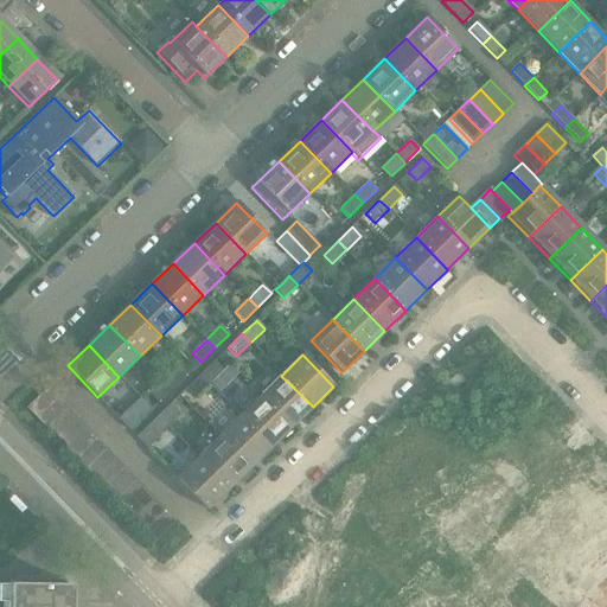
[(215,362),(200,375),(209,383),(222,370),(223,370),(215,362)]
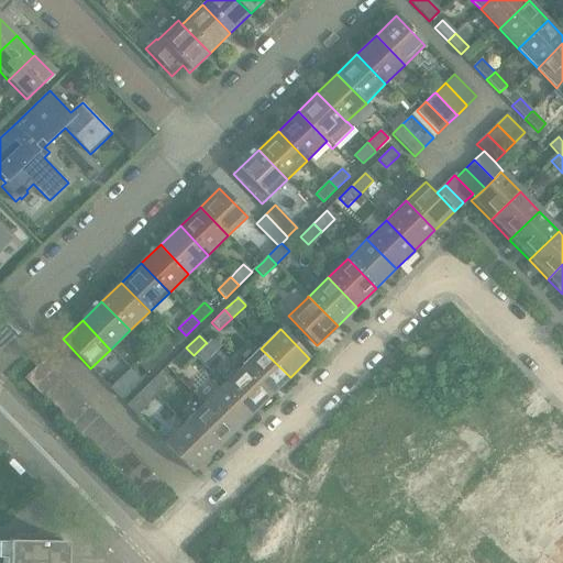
[(165,341),(153,353),(161,361),(174,348),(166,340),(165,341)]
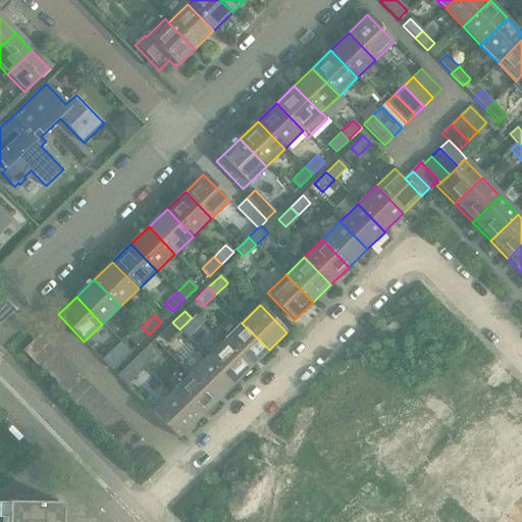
[(172,322),(160,334),(167,342),(178,330),(179,329),(172,322)]
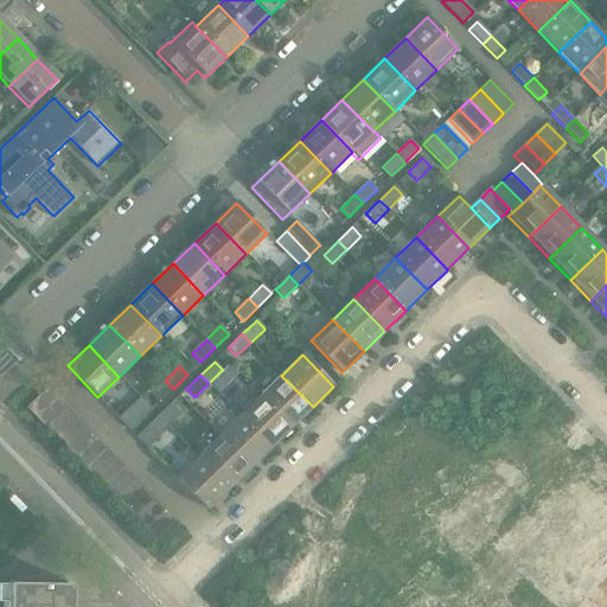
[(455,391),(465,382),(458,375),(448,383),(455,391)]
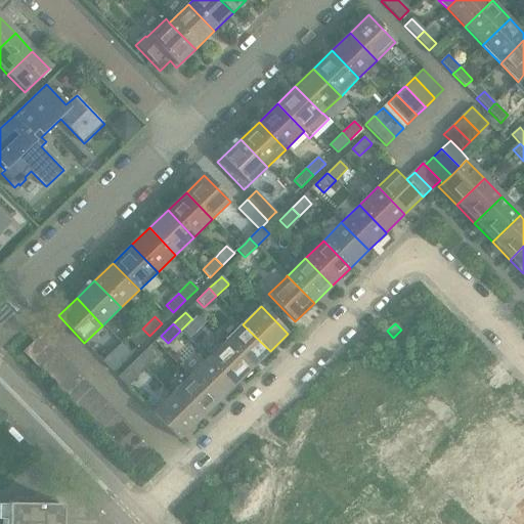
[(270,351),(243,324),(225,342),(252,369),(270,351)]
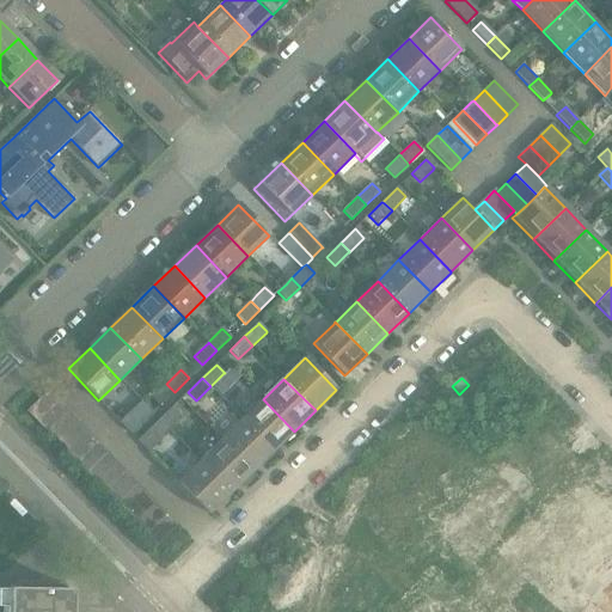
[(165,384),(151,397),(159,405),(160,407),(175,392),(166,384),(165,384)]
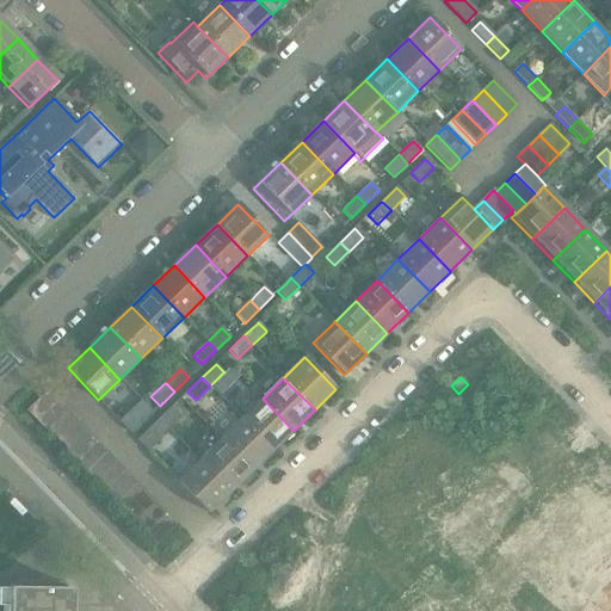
[(37,421),(57,402),(47,392),(28,412),(37,421)]
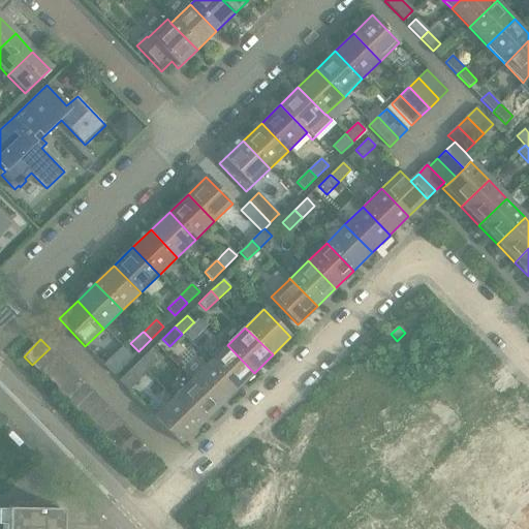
[(254,373),(227,345),(209,364),(236,391),(254,373)]
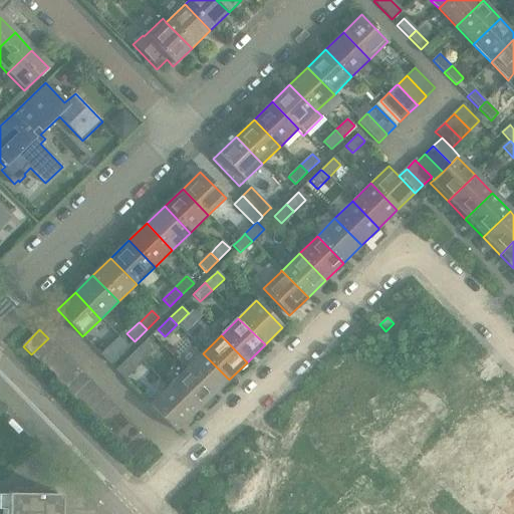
[(118,337),(100,354),(101,355),(109,364),(129,346),(118,336),(118,337)]
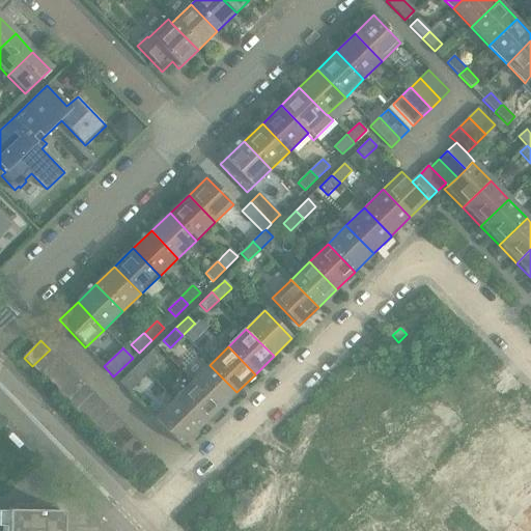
[(40,375),(58,358),(50,350),(32,366),(40,375)]
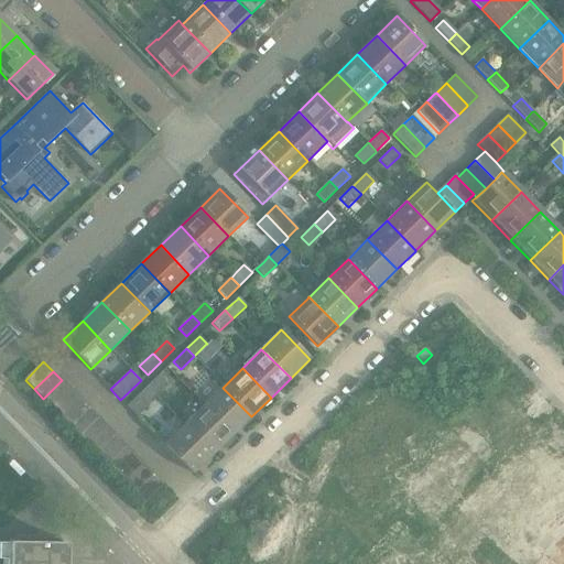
[(160,375),(147,387),(154,394),(167,382),(160,375)]
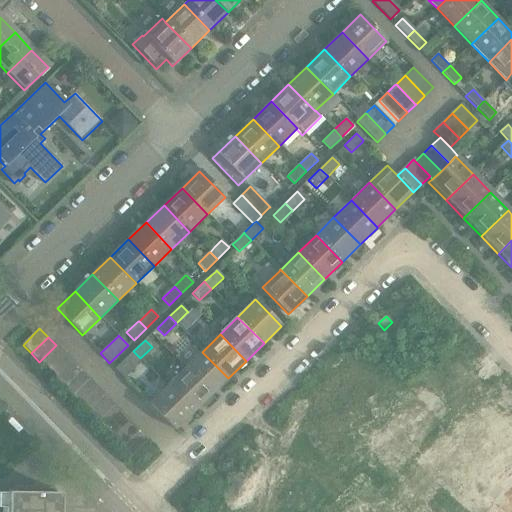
[(48,371),(64,354),(56,345),(39,362),(48,371)]
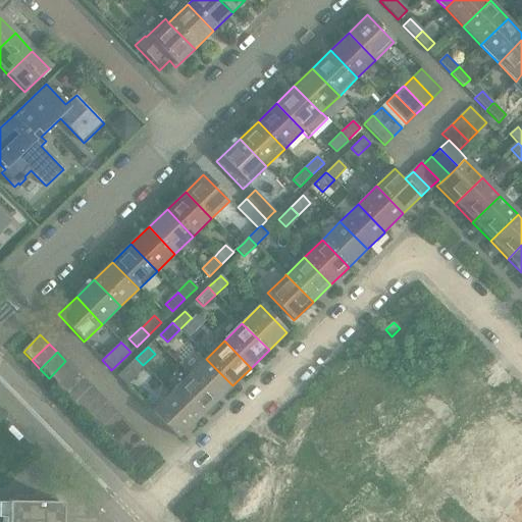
[(117,376),(126,385),(145,369),(146,368),(144,366),(143,365),(136,358),(135,359),(117,376)]
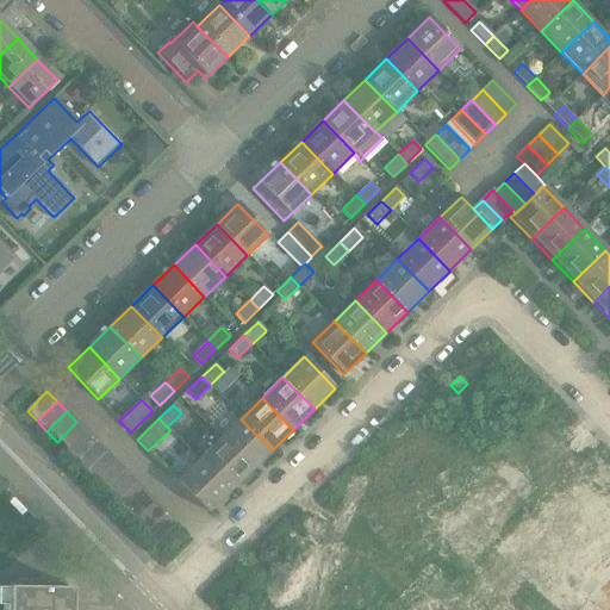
[(272,450),(241,419),(219,440),(250,472),(272,450)]
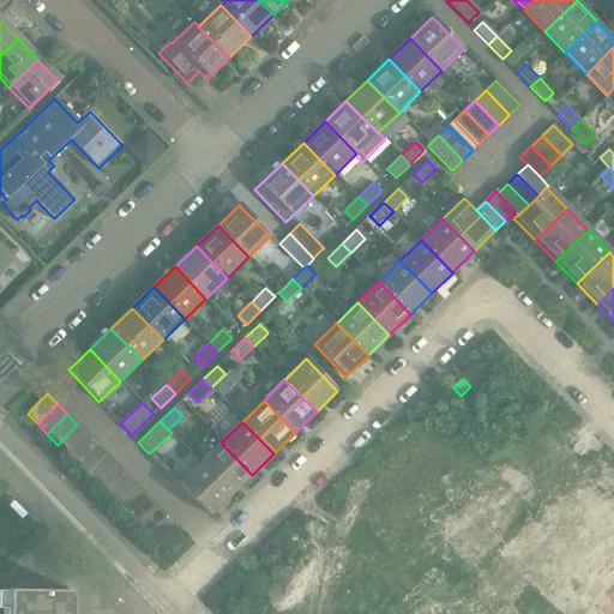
[(67,455),(88,435),(77,425),(58,445),(67,455)]
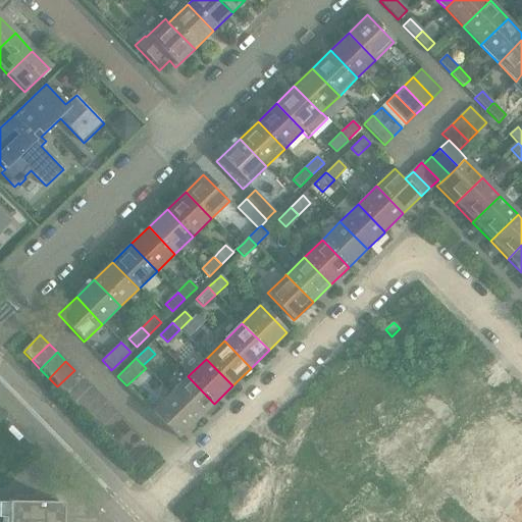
[(397,365),(381,380),(410,410),(425,395),(397,365)]
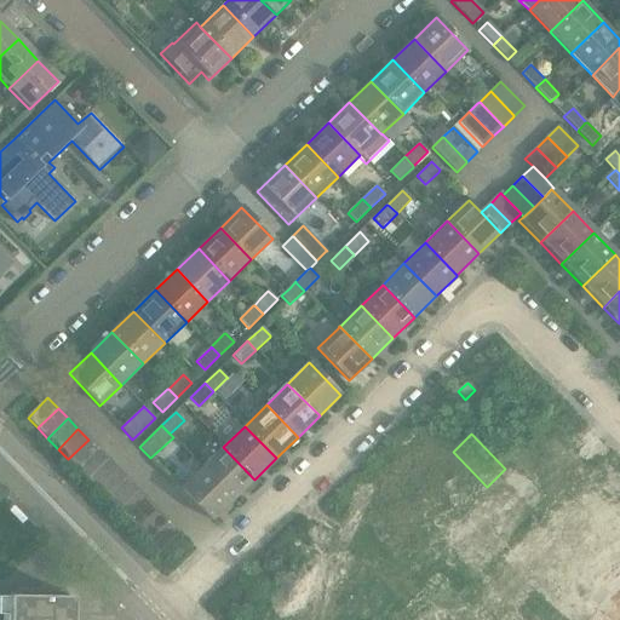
[(78,470),(98,449),(89,440),(68,459),(78,470)]
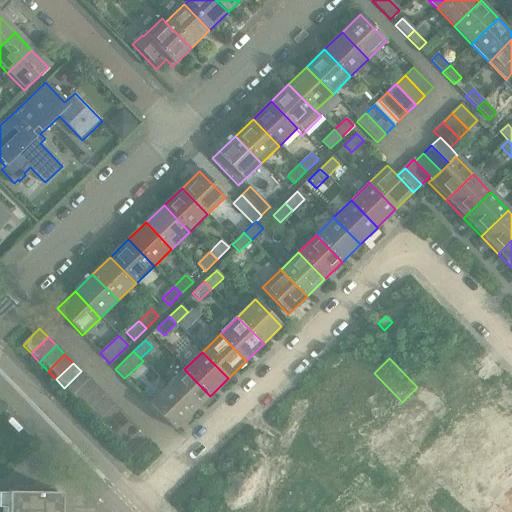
[(210,396),(184,369),(166,387),(192,413),(210,396)]
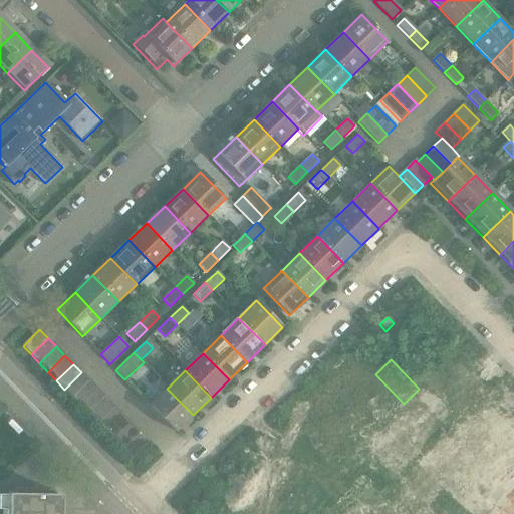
[(73,398),(90,381),(81,372),(64,390),(73,398)]
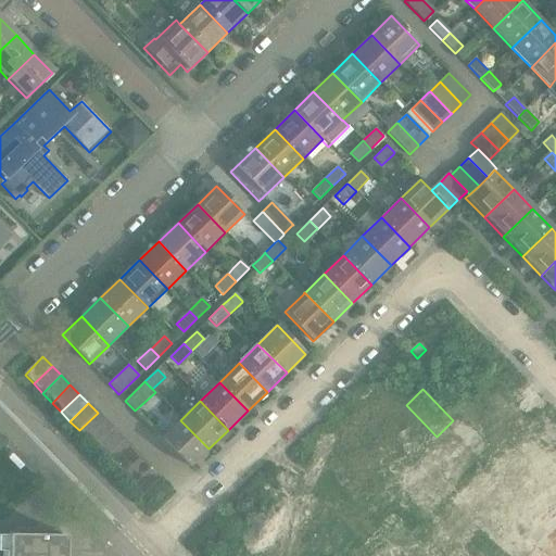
[(406,405),(389,421),(419,453),(437,437),(406,405)]
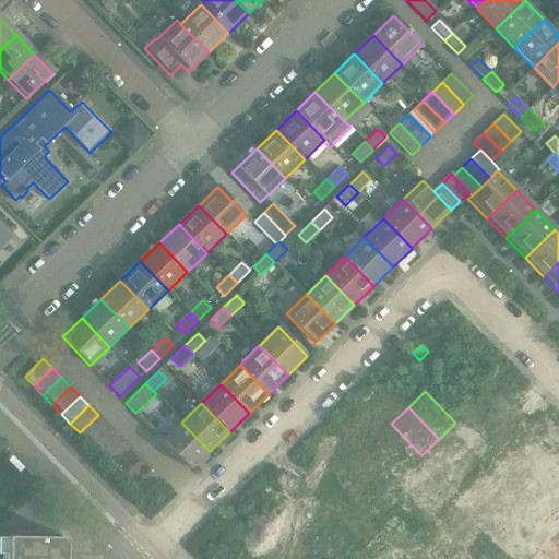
[(88,442),(107,425),(98,415),(80,432),(88,442)]
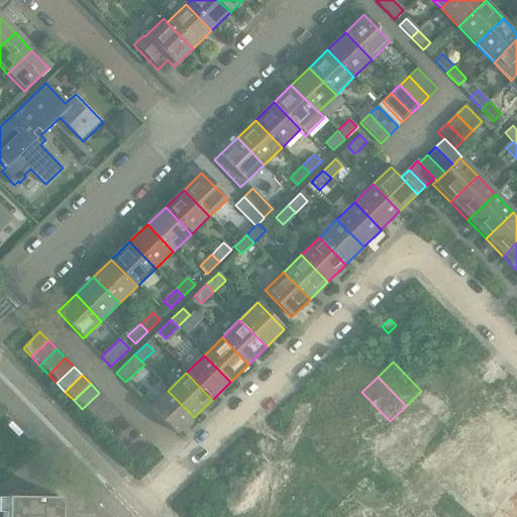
[(194,417),(168,391),(149,408),(176,435),(194,417)]
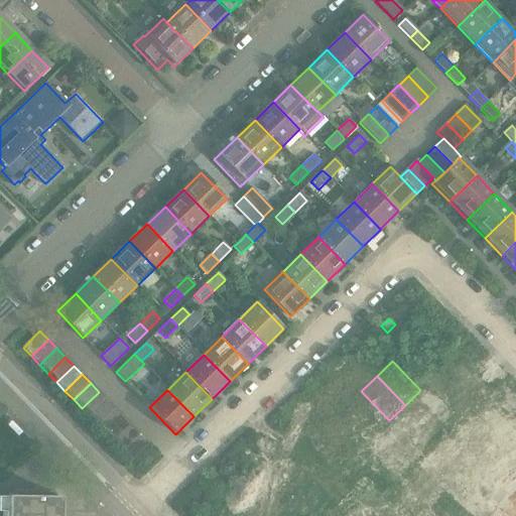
[(90,417),(107,400),(99,392),(82,408),(90,417)]
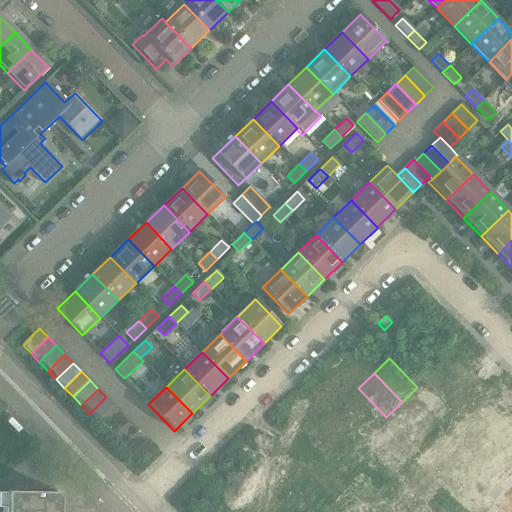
[(466,391),(459,398),(467,407),(474,400),(466,391)]
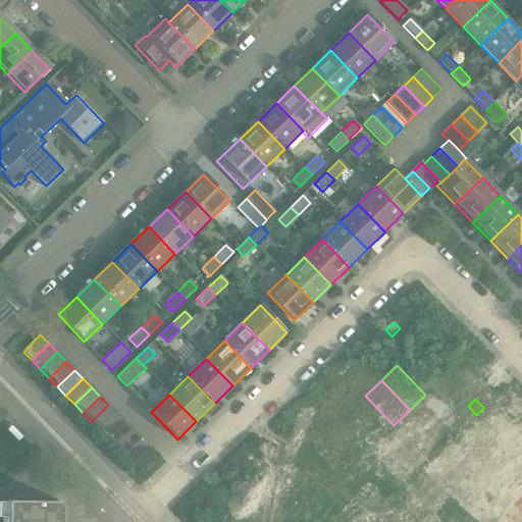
[(100,431),(117,414),(108,405),(91,422),(100,431)]
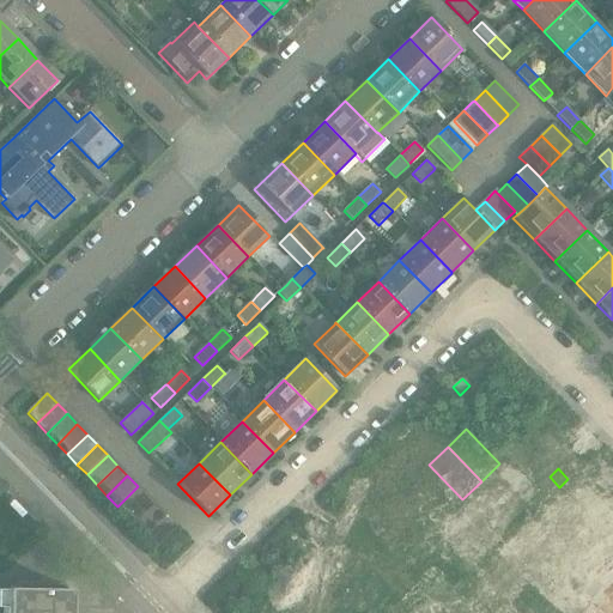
[(550,477),(540,485),(551,496),(559,487),(550,477)]
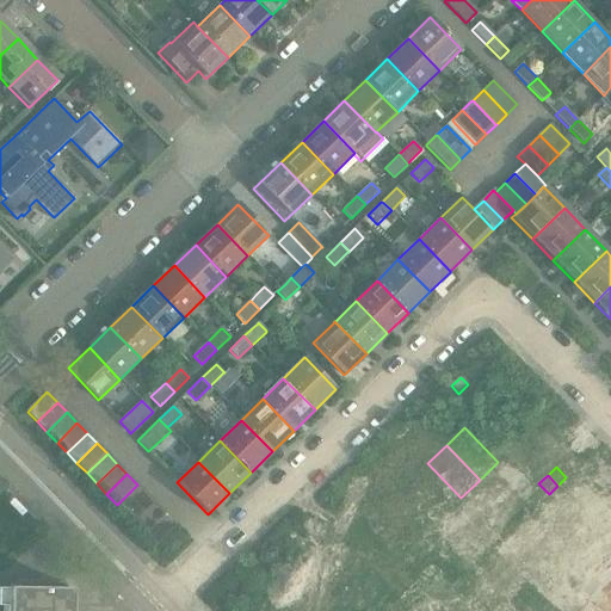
[(409,481),(390,499),(424,534),(443,516),(409,481)]
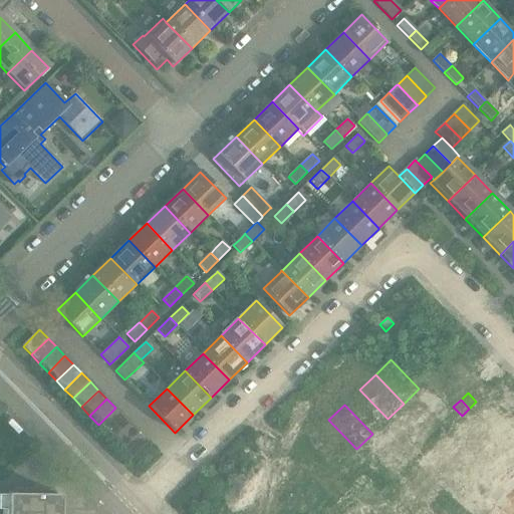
[(106,433),(123,416),(115,408),(98,425),(106,433)]
